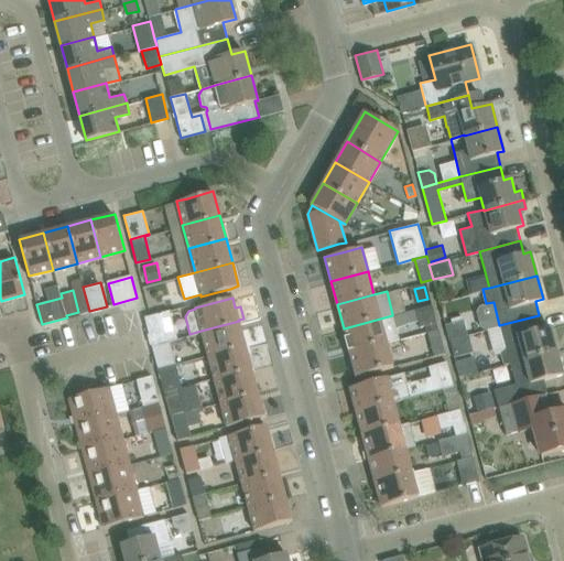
[(420,308),(414,309),(418,321),(420,325),(424,324),(436,321),(432,304),(420,308)]
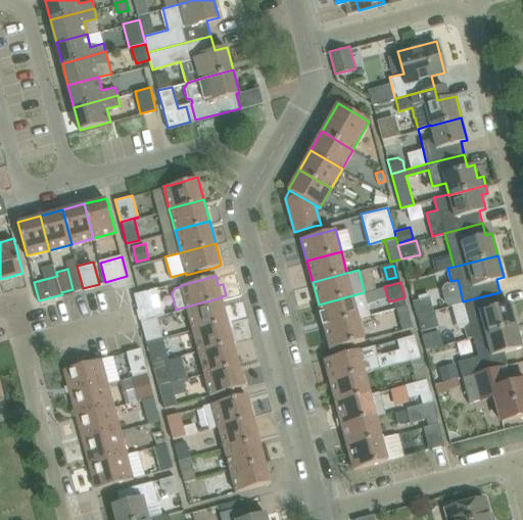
[(157,286),(139,291),(134,292),(141,320),(142,319),(156,315),(164,313),(157,286)]
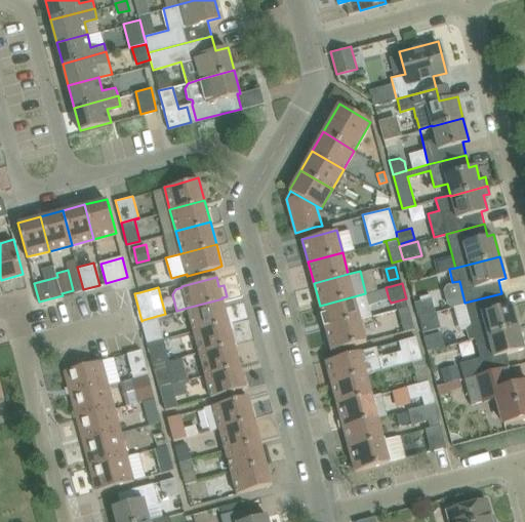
[(365,293),(320,306),(325,327),(360,318),(371,315),(368,304),(379,300),(376,290),(365,293)]
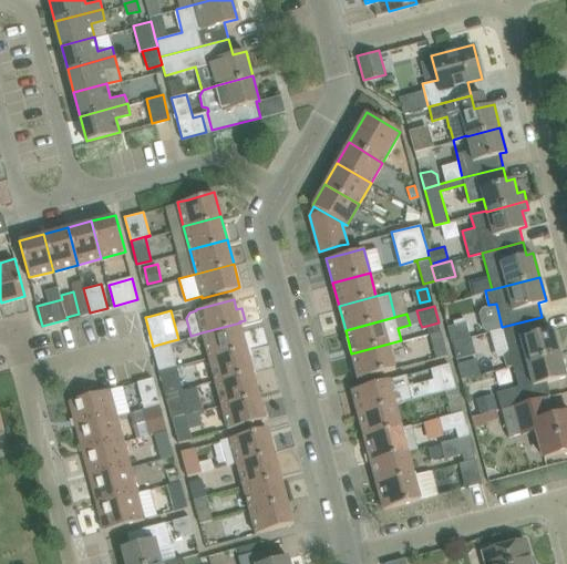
[(512,363),(512,365),(559,351),(554,328),(545,330),(542,317),(502,327),(508,349),(503,354),(506,365),(512,363)]
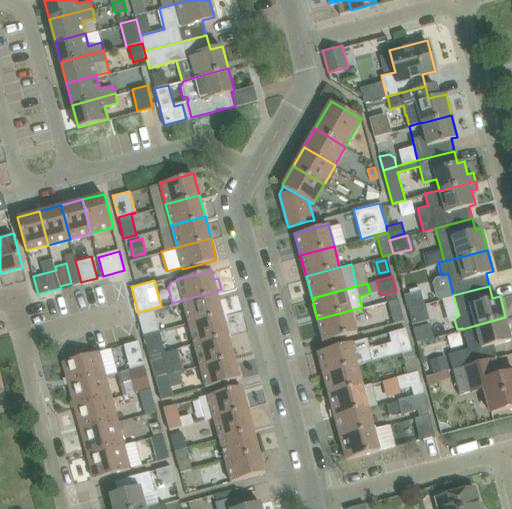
[(408,307),(424,303),(424,302),(420,289),(404,293),(408,307)]
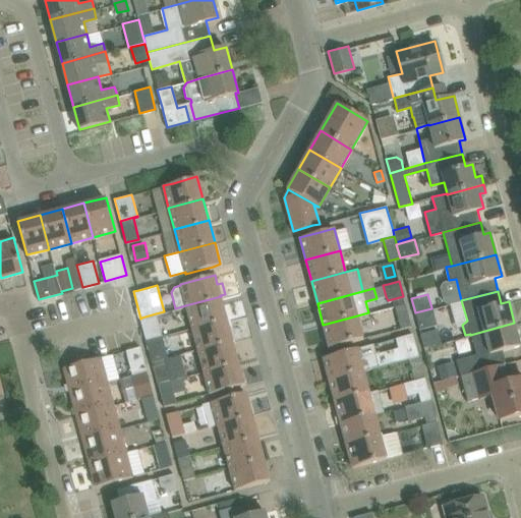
[(459,295),(446,297),(449,321),(463,319),(459,295)]
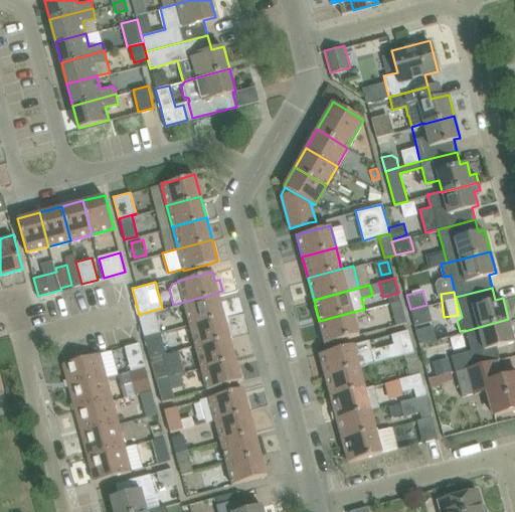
[(183,302),(189,324),(223,315),(218,293),(183,302)]
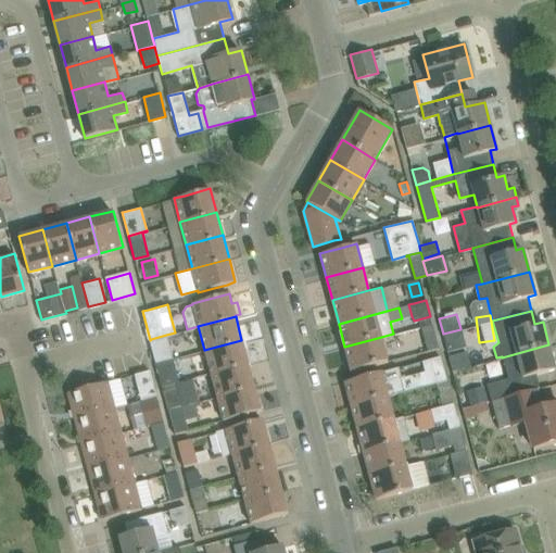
[(431,324),(420,327),(427,350),(438,348),(431,324)]
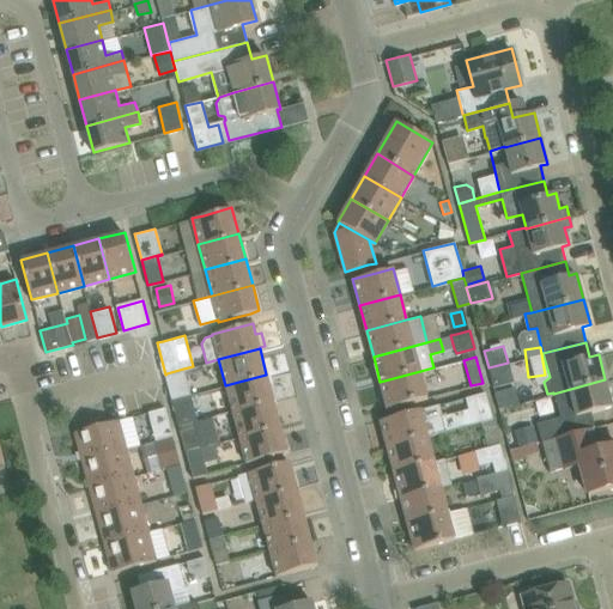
[(510,375),(508,363),(489,367),(492,383),(508,379),(510,375)]
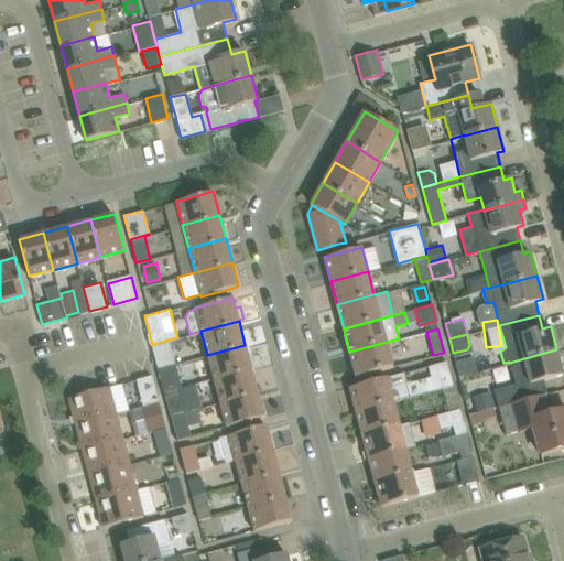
[(153,344),(152,345),(153,352),(158,368),(174,364),(172,356),(169,340),(153,344)]
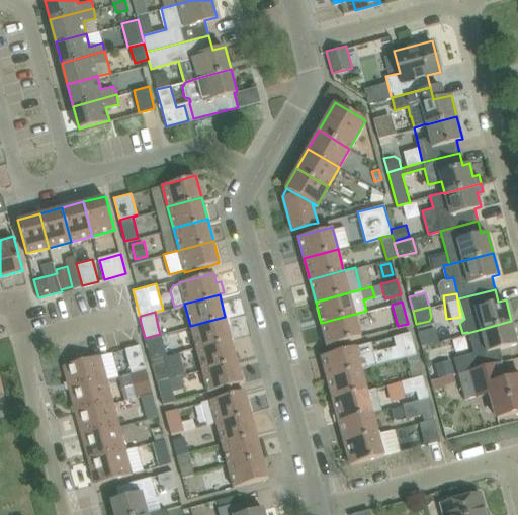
[(355,314),(321,323),(327,345),(346,339),(360,336),(355,314)]
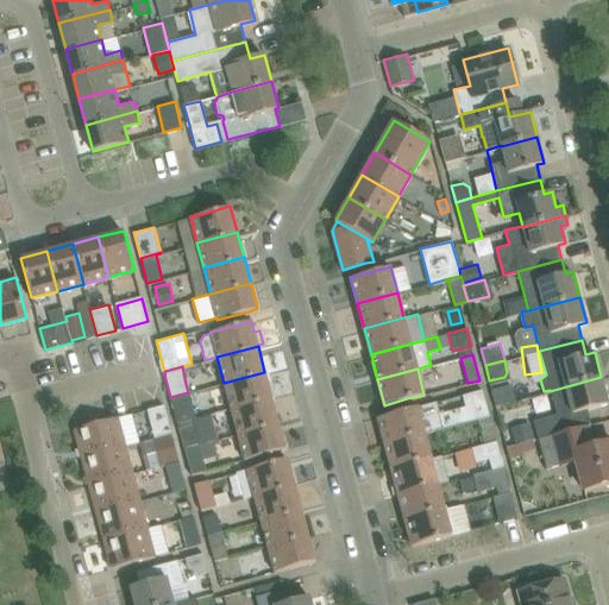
[(224,383),(231,408),(271,397),(264,372),(224,383)]
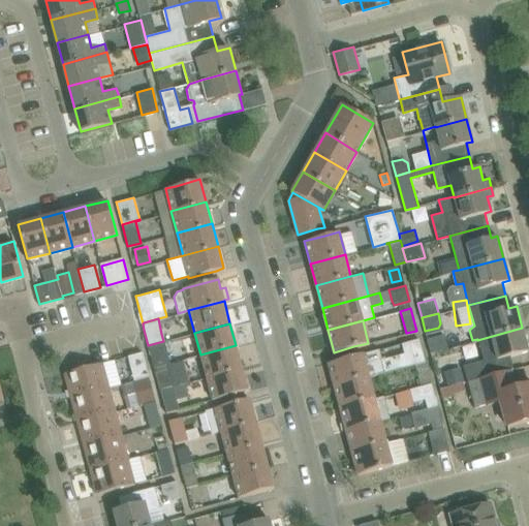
[(522,328),(477,340),(483,359),(463,364),(468,379),(514,368),(510,354),(528,350),(522,328)]
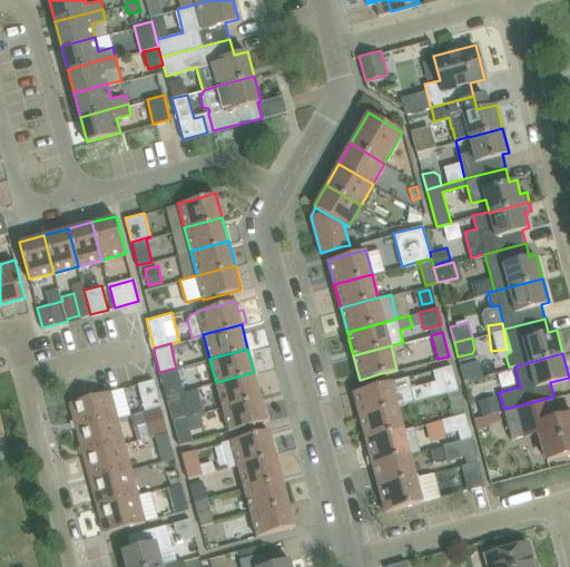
[(479,359),(460,364),(464,379),(482,374),(479,359)]
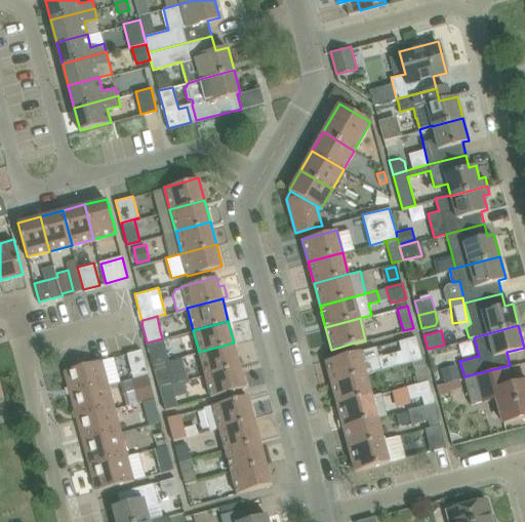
[(415,335),(405,338),(411,360),(421,357),(415,335)]
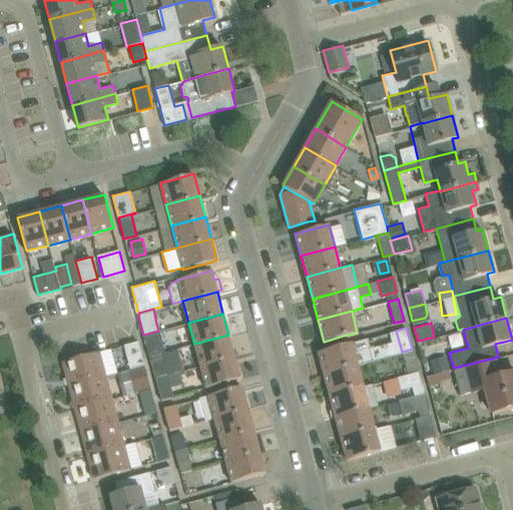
[(143,335),(144,339),(149,355),(163,352),(158,331),(143,335)]
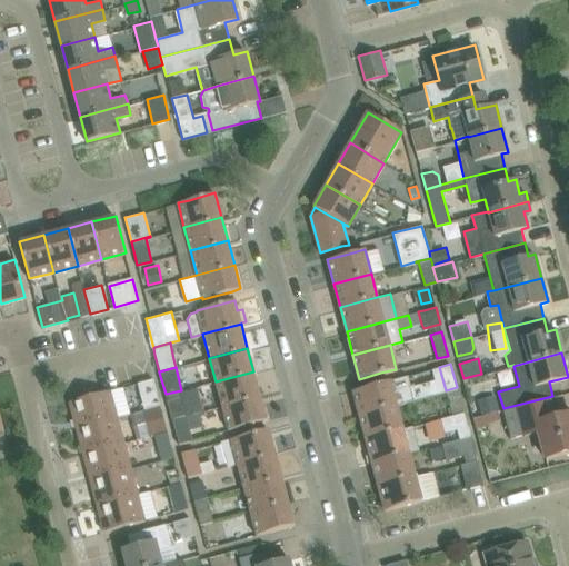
[(260,396),(253,371),(216,381),(222,406),(260,396)]
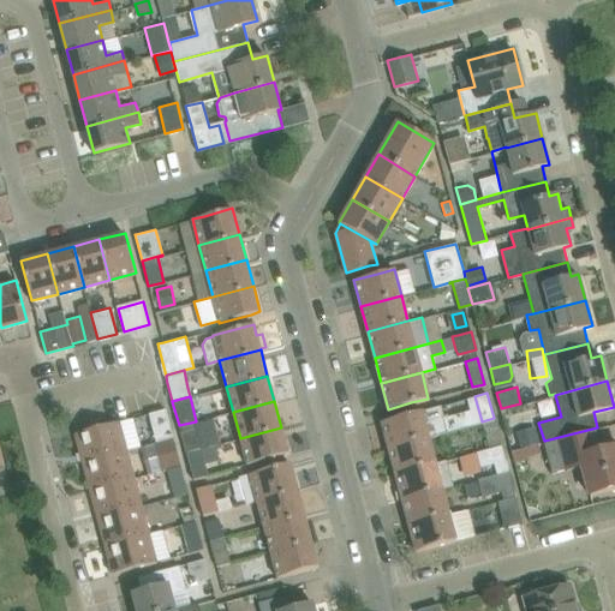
[(166,408),(149,413),(155,436),(156,442),(159,441),(173,437),(172,431),(166,408)]
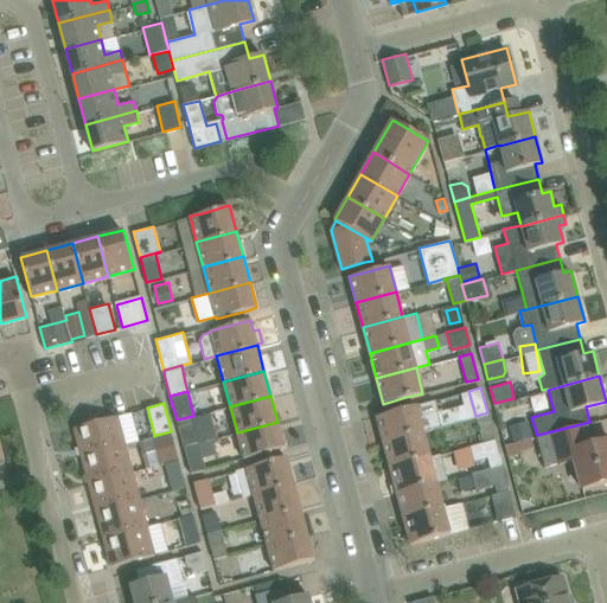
[(385,414),(376,416),(383,441),(423,430),(441,425),(438,411),(419,416),(416,405),(400,410),(385,414)]
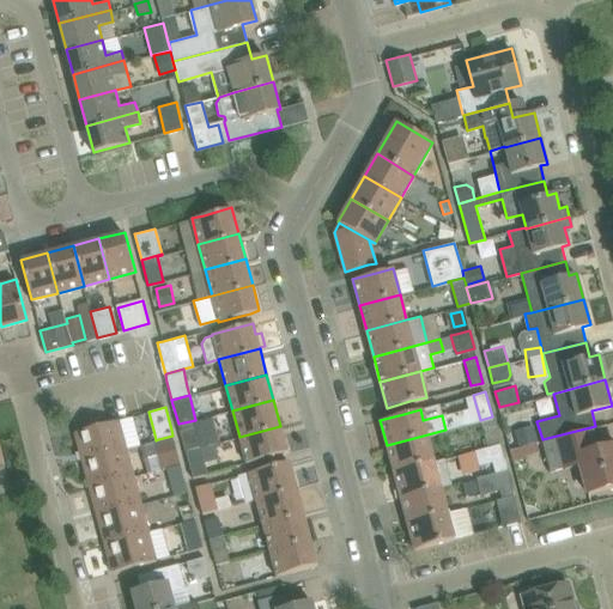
[(473,449),(473,450),(499,443),(492,418),(480,421),(487,445),(473,449)]
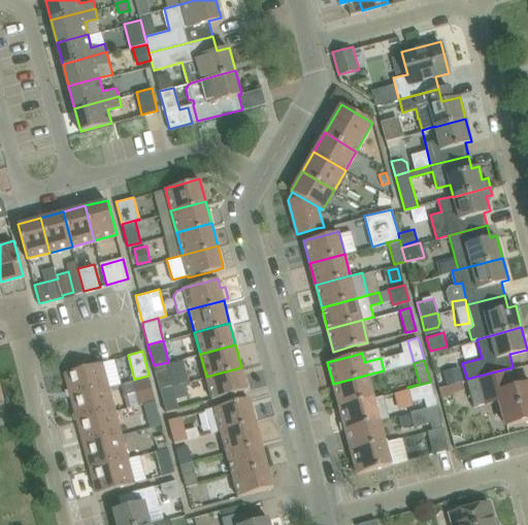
[(102,361),(64,371),(70,396),(108,386),(102,361)]
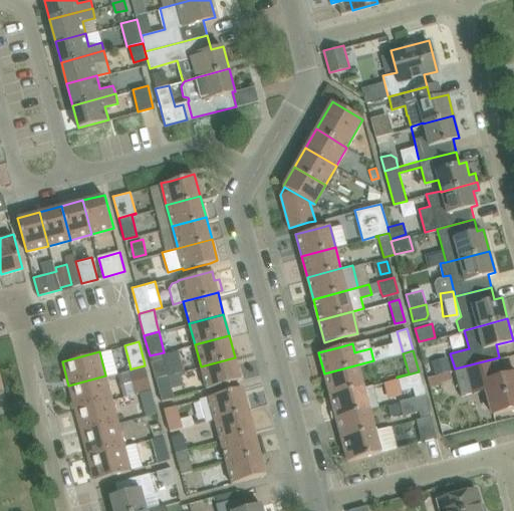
[(155,378),(168,374),(163,356),(151,360),(155,378)]
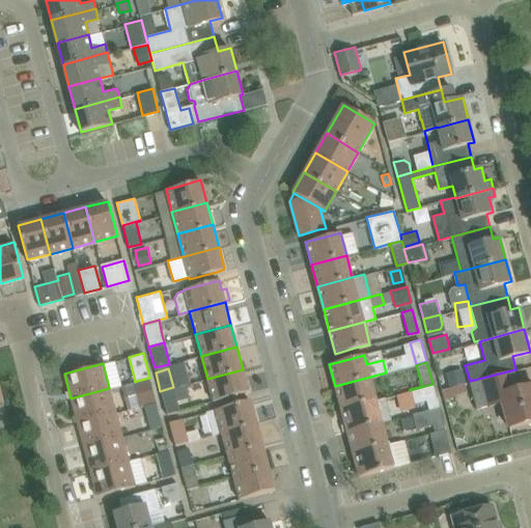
[(462,368),(445,372),(448,387),(451,386),(453,386),(465,383),(466,383),(462,368)]
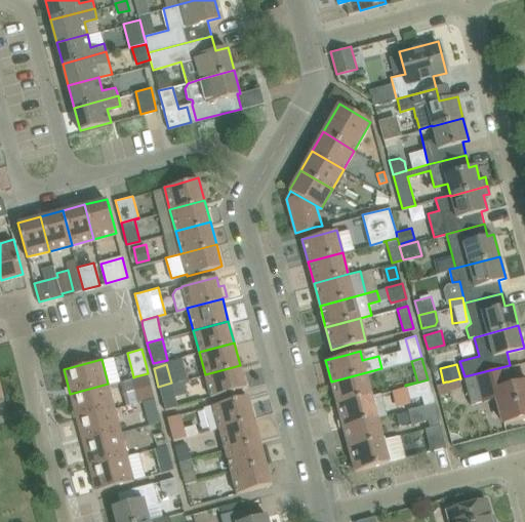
[(240,365),(205,374),(210,396),(226,392),(245,387),(240,365)]
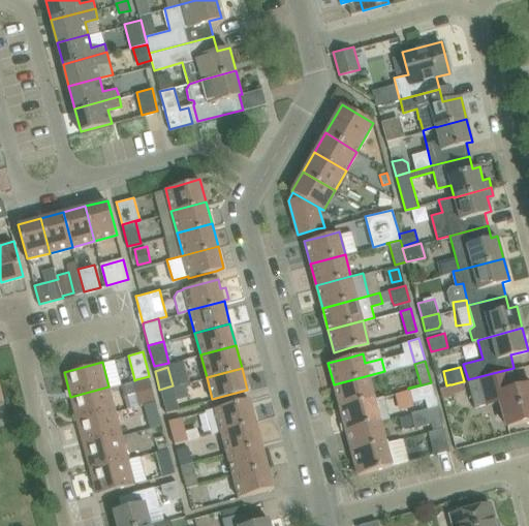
[(507,425),(528,419),(528,382),(515,387),(509,369),(467,380),(469,387),(474,406),(500,400),(507,425)]
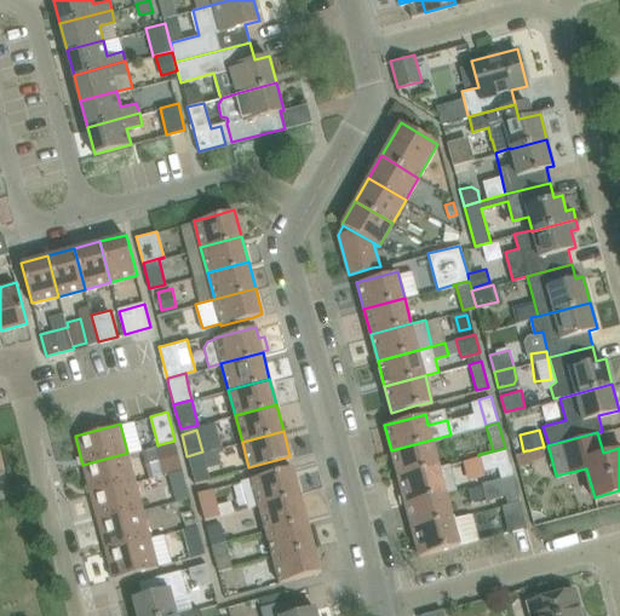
[(391,450),(399,477),(438,466),(432,439),(391,450)]
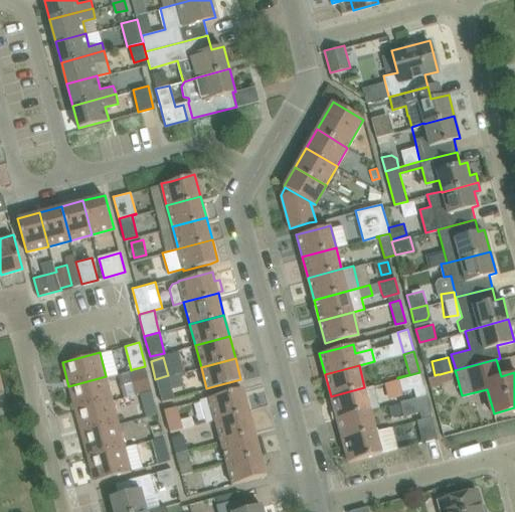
[(145,366),(133,369),(139,392),(152,389),(145,366)]
